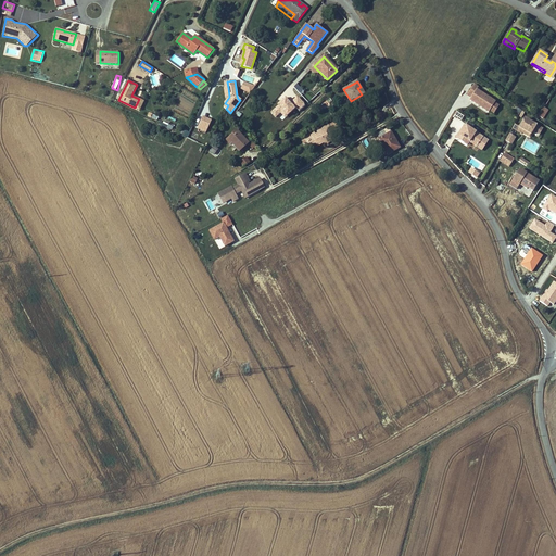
[(303,97),(306,93),(297,84),(293,87),(303,97)]
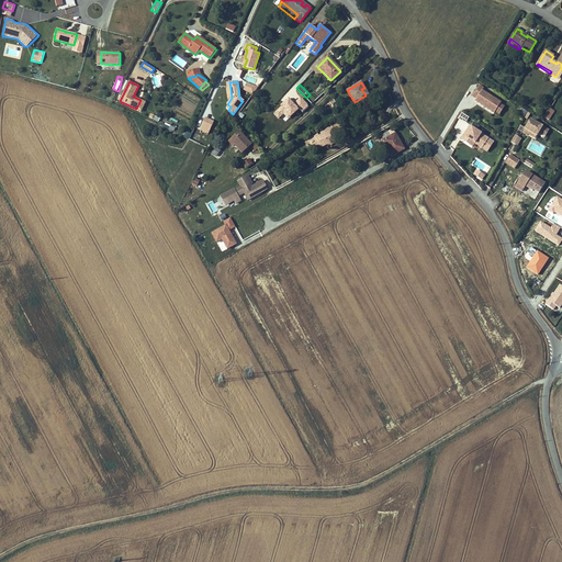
[(501,104),(501,103),(482,90),(483,88),(479,86),(472,97),(476,99),(475,101),(494,113),(495,112),(501,104)]
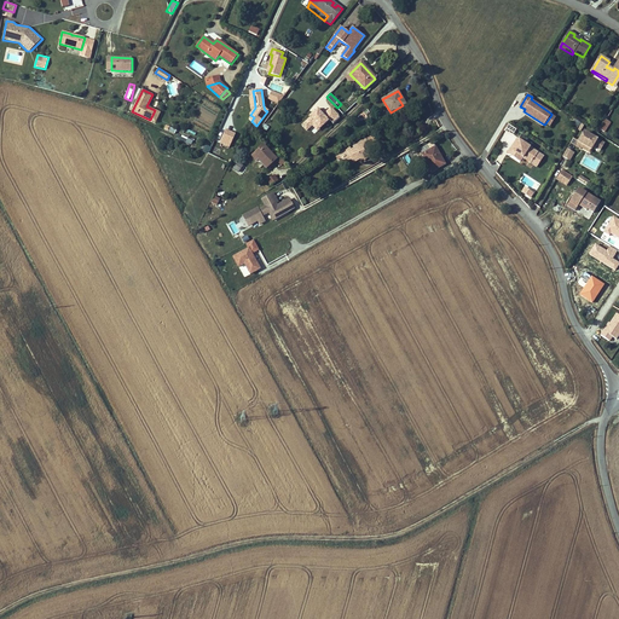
[(549,126),(555,117),(551,115),(545,123),(549,126)]
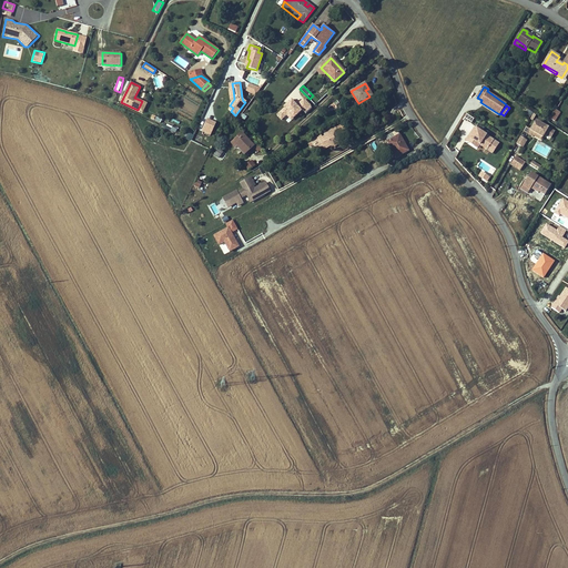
[(352,113),(348,108),(338,113),(342,119),(352,113)]
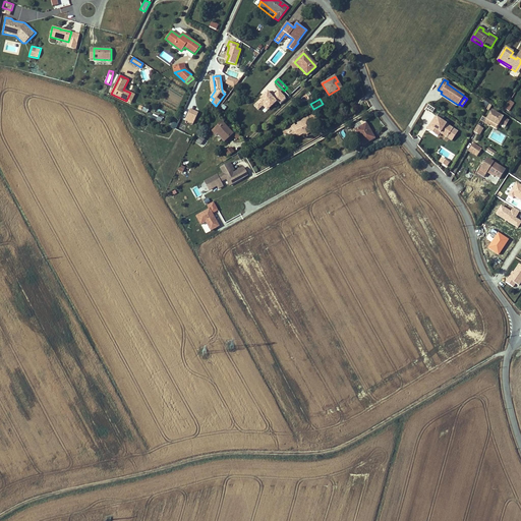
[(483,101),(481,105),(488,109),(490,104),(483,101)]
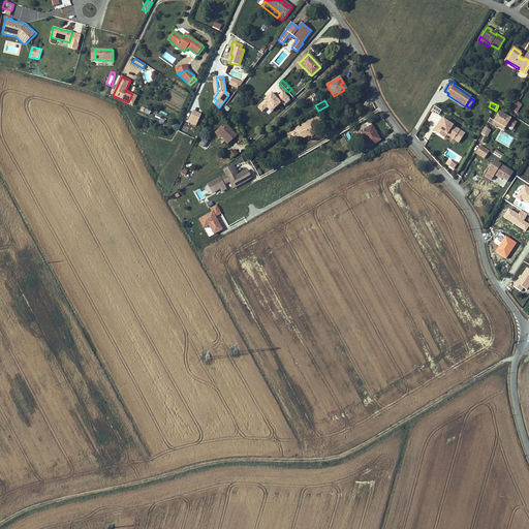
[(517,113),(522,104),(518,102),(512,111),(517,113)]
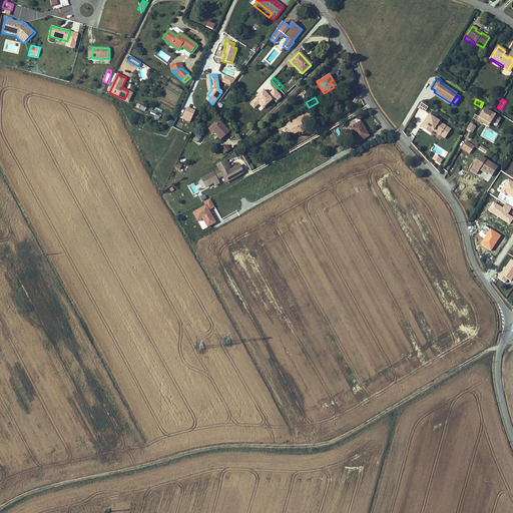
[(190,122),(195,111),(187,108),(182,118),(190,122)]
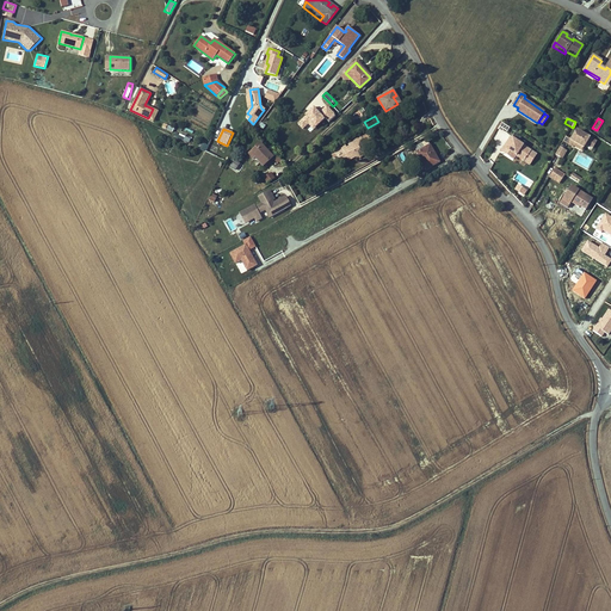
[(597,142),(576,130),(571,140),(566,136),(563,141),(574,147),(574,146),(576,143),(584,148),(586,144),(593,148),(597,142)]
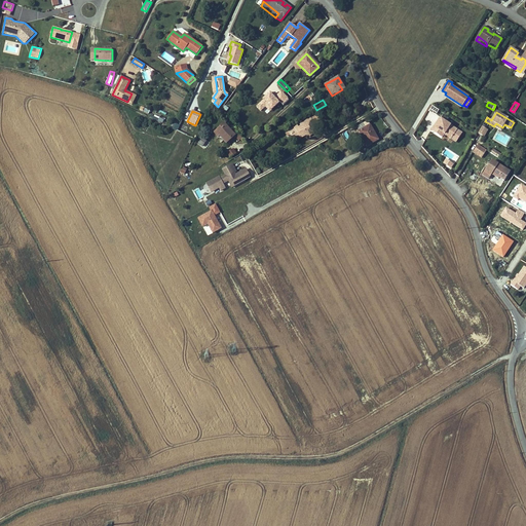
[(455,142),(462,132),(439,116),(429,130),(451,144),(452,140),(455,142)]
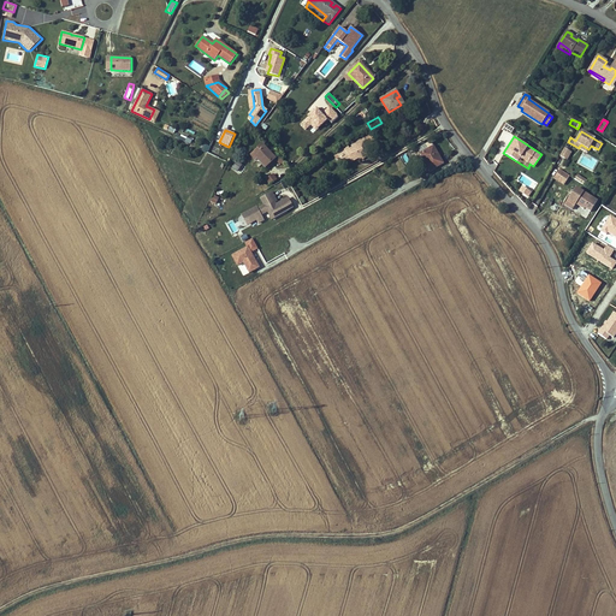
[(365,154),(368,147),(363,138),(359,141),(359,142),(353,146),(353,148),(349,149),(348,147),(338,153),(338,154),(339,158),(343,163),(350,158),(351,161),(360,158),(365,154)]
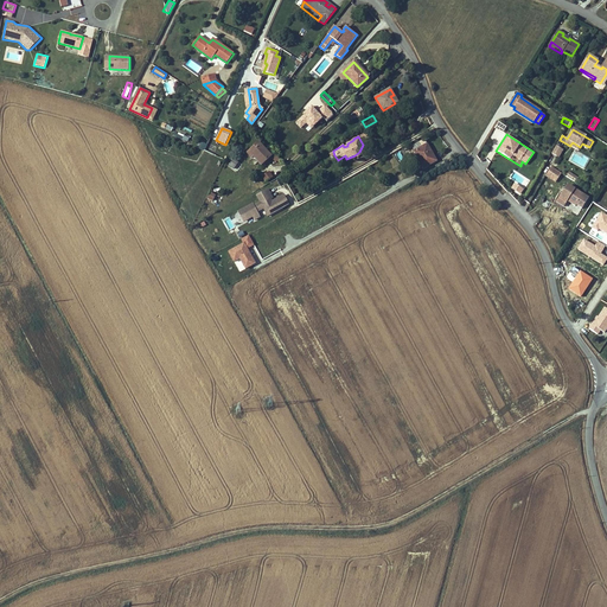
[(429,155),(427,153),(430,151),(425,140),(420,142),(411,147),(415,152),(417,157),(423,168),(425,168),(430,165),(436,161),(433,154),(429,155)]
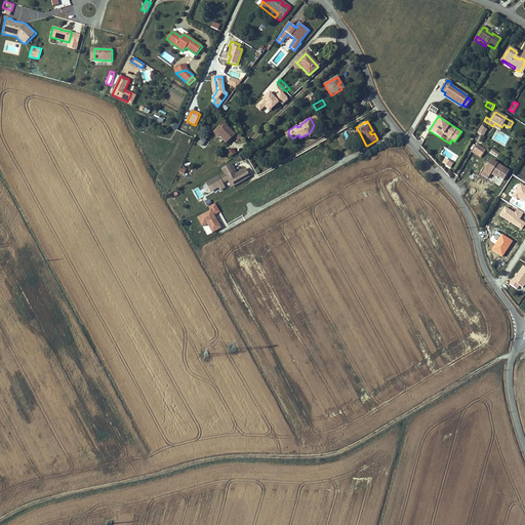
[(234,135),(224,123),(215,130),(219,134),(221,133),(228,140),(234,135)]
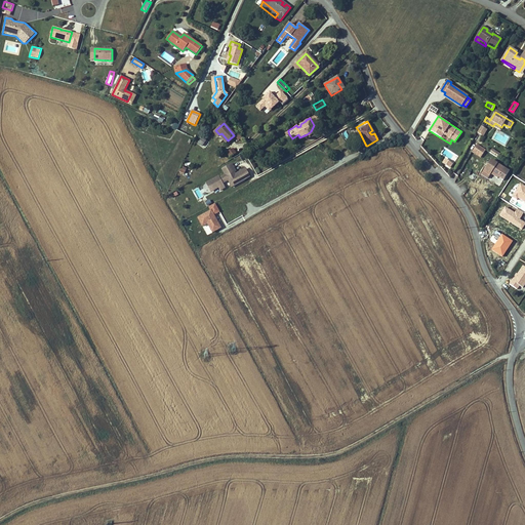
[(483,136),(487,129),(481,126),(477,133),(483,136)]
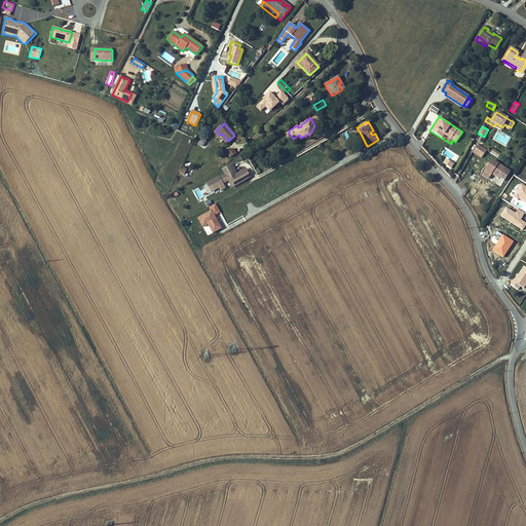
[(228,141),(222,134),(220,135),(226,143),(228,141)]
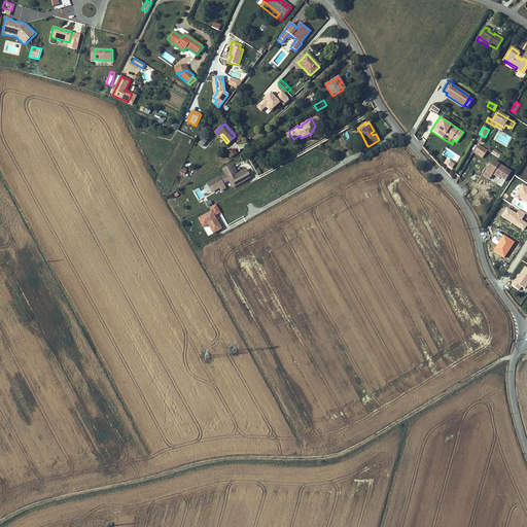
[(483,159),(488,150),(479,145),(473,152),(483,159)]
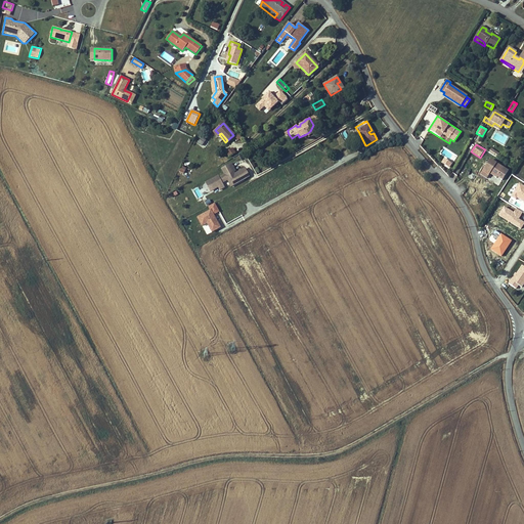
[(235,153),(232,148),(226,153),(229,157),(235,153)]
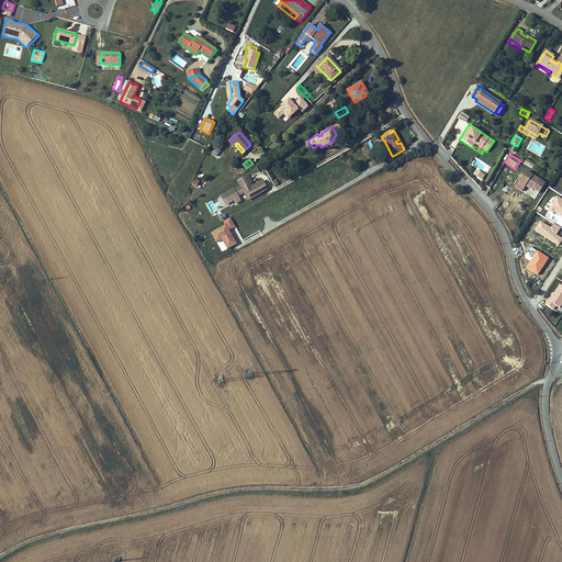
[(472,175),(481,180),(485,175),(475,169),(472,175)]
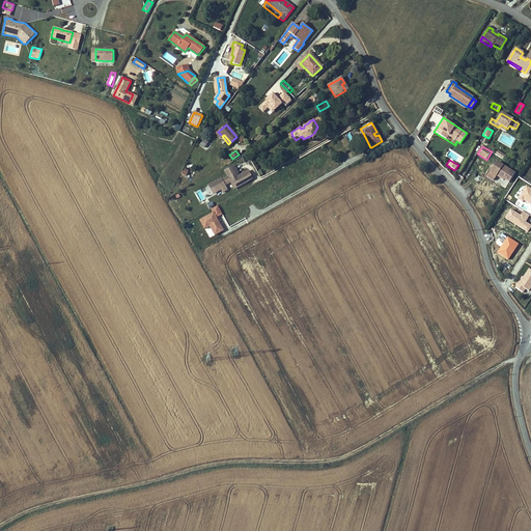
[(514,173),(496,162),(494,165),(496,166),(494,169),(493,168),(492,169),(486,176),(494,180),(497,176),(503,180),(504,179),(509,183),(514,173)]
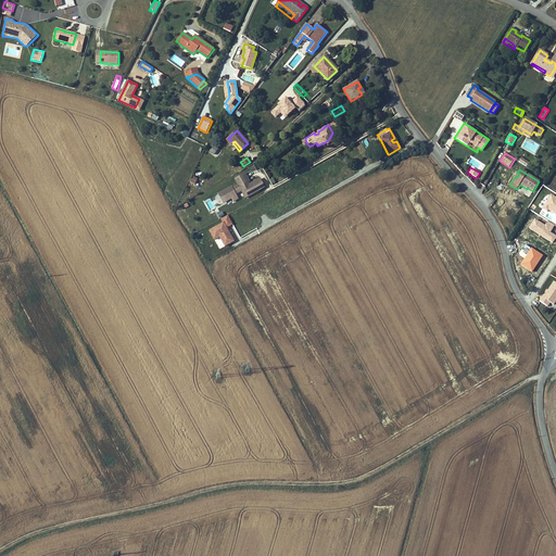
[(245,198),(261,189),(256,180),(249,185),(245,187),(244,185),(248,182),(250,181),(245,173),(235,179),(238,185),(232,188),(231,187),(222,192),(226,202),(231,199),(234,202),(238,199),(236,194),(241,191),(245,198)]
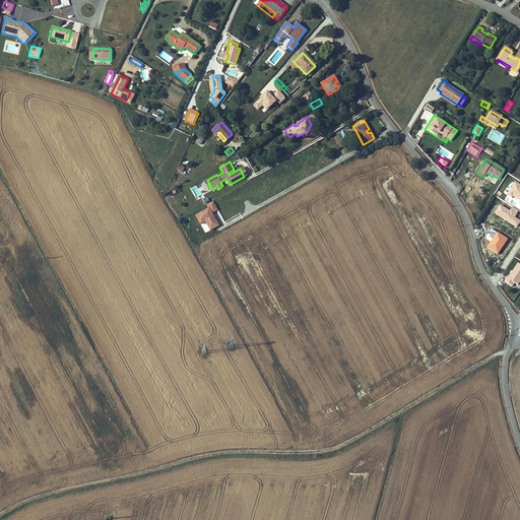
[(314,171),(310,164),(306,167),(310,173),(314,171)]
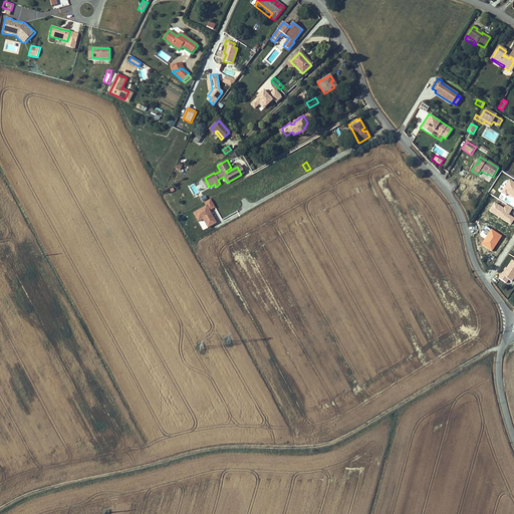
[(489,183),(493,177),(488,174),(487,175),(481,171),(478,175),(489,183)]
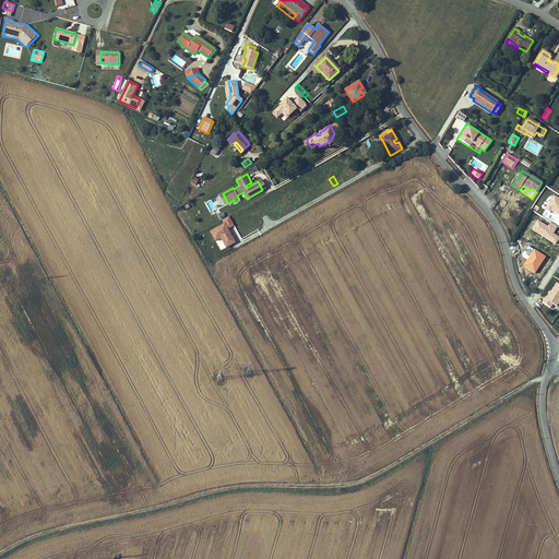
[(210,230),(215,241),(221,239),(226,248),(236,242),(226,223),(210,230)]
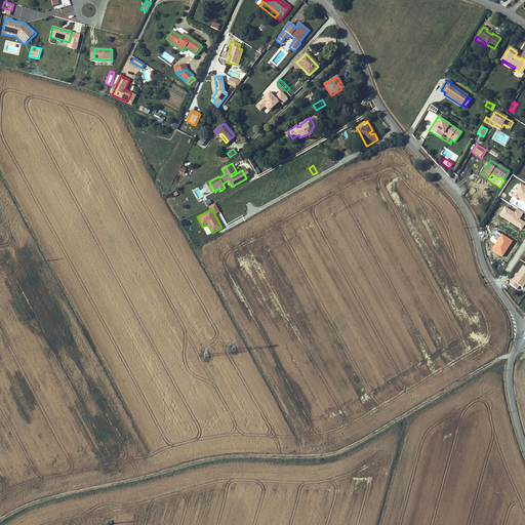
[(523,287),(524,283),(524,267),(521,265),(509,284),(517,289),(519,285),(523,287)]
